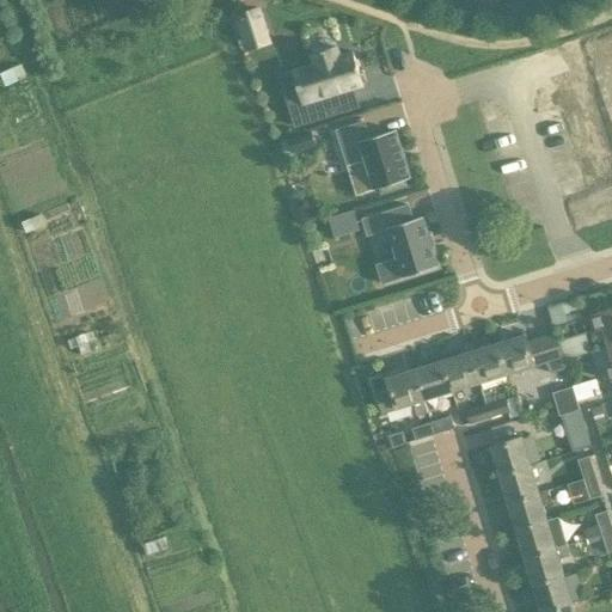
[(259,10),(237,16),(244,38),(267,32),(259,10)]
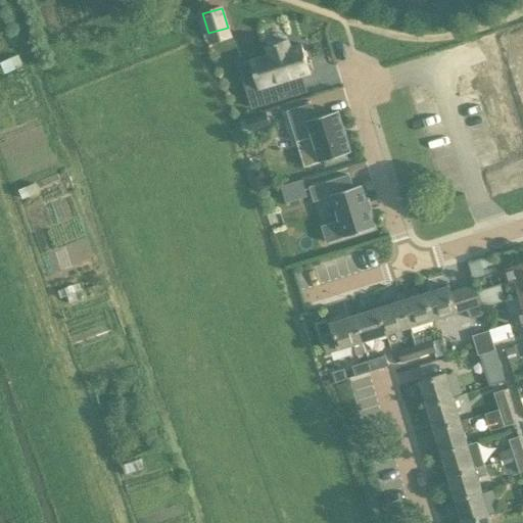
[(311,73),(301,44),(290,48),(288,40),(267,47),(269,54),(250,60),(258,87),(247,90),(252,108),(306,91),(301,75),(311,73)]
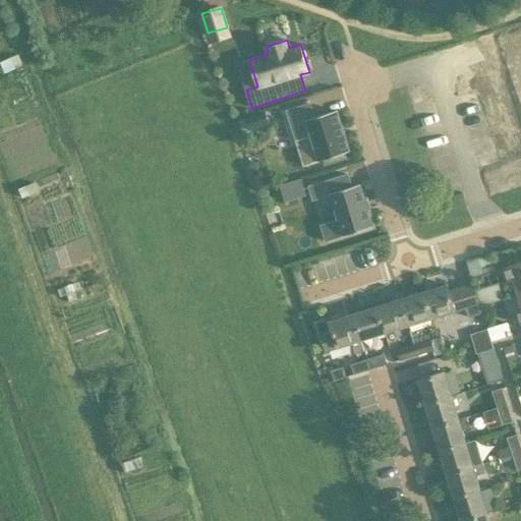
[(20,64),(17,55),(0,62),(0,66),(3,74),(14,70),(13,67),(20,64)]
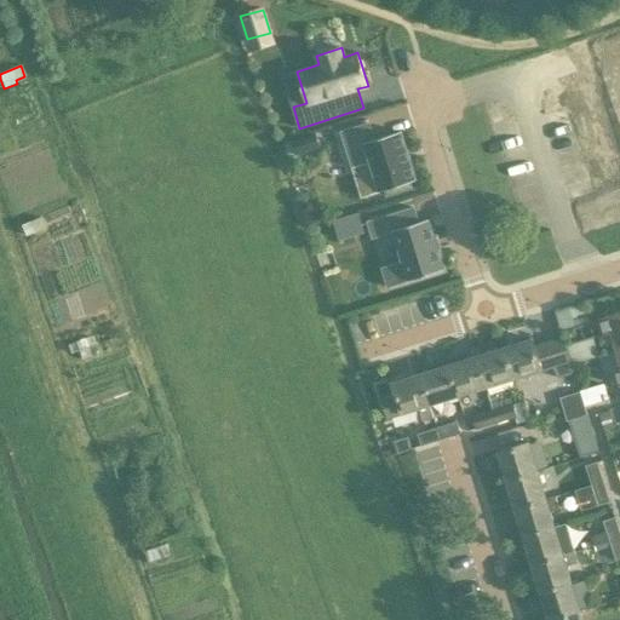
[(369,124),(342,132),(352,167),(369,162),(378,191),(384,190),(386,196),(412,188),(409,183),(415,181),(409,161),(411,161),(407,150),(406,150),(401,132),(374,139),(369,124)]
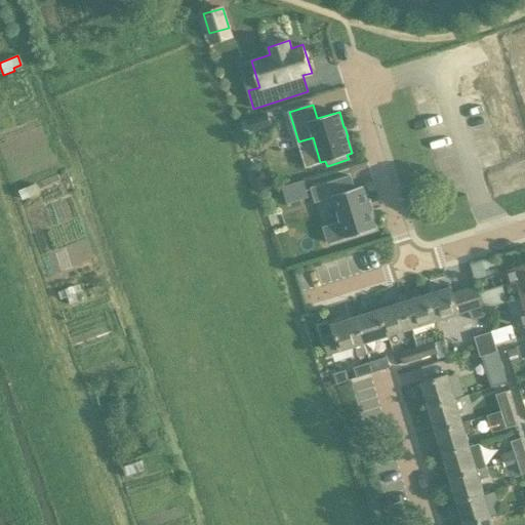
[(266,113),(245,120),(249,132),(270,125),(266,113)]
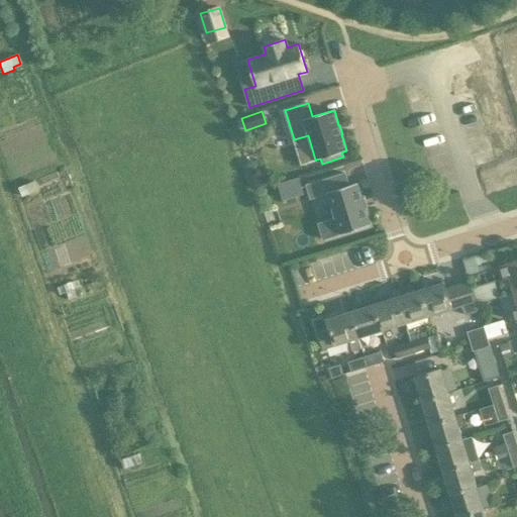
[(495,167),(516,160),(516,129),(487,138),(495,167)]
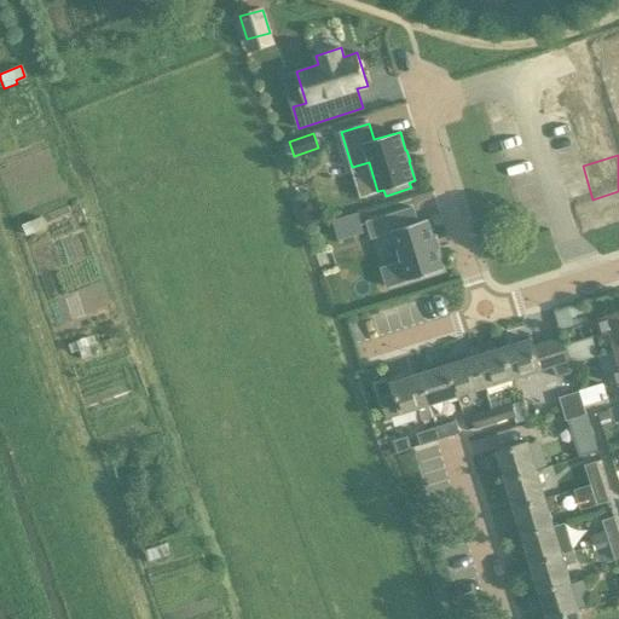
[(583,166),(539,178),(549,212),(593,200),(583,166)]
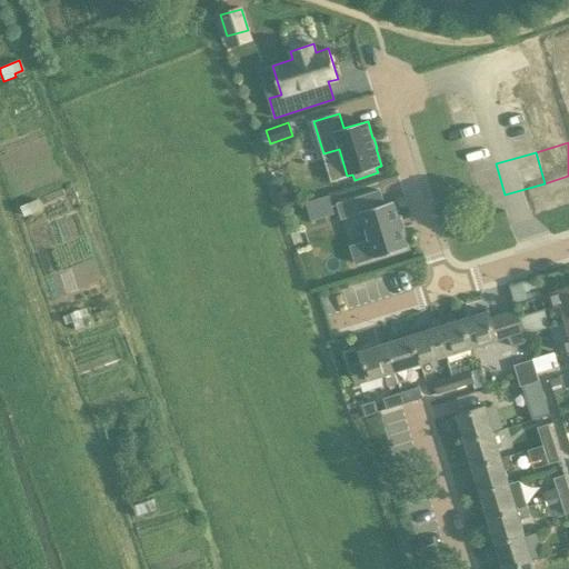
[(373,258),(407,247),(392,201),(383,205),(379,190),(337,203),(341,219),(359,213),(373,258)]
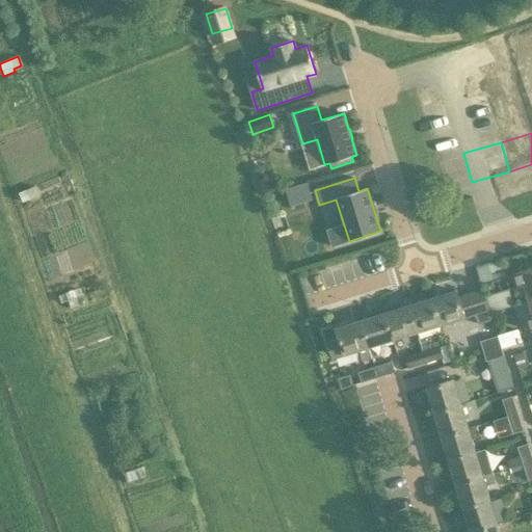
[(307,183),(287,189),(292,205),(312,198),(307,183)]
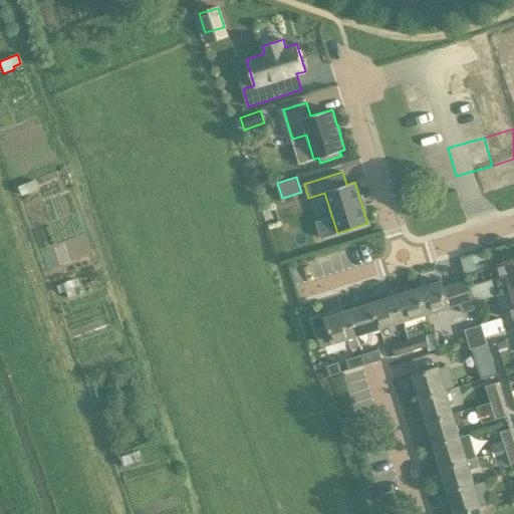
[(16,187),(20,196),(37,189),(33,180),(16,187)]
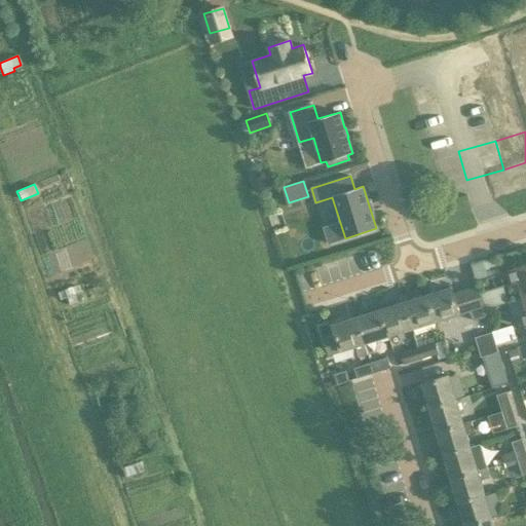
[(483,261),(471,265),(476,280),(488,277),(483,261)]
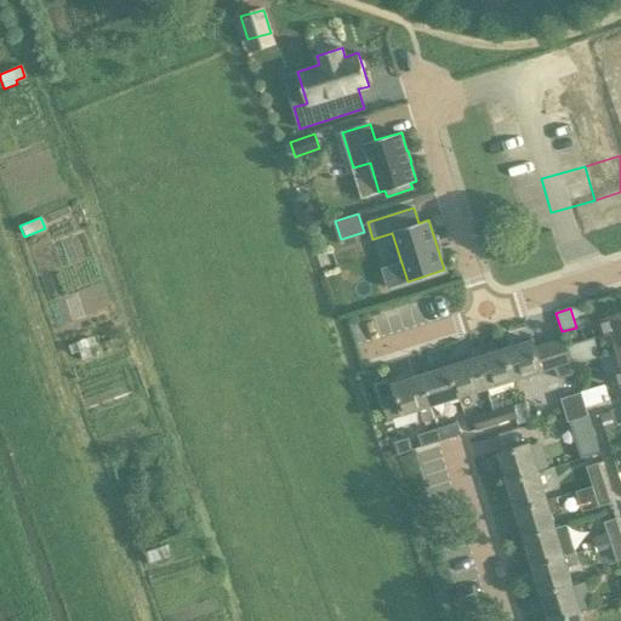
[(619,351),(620,349),(620,312),(600,319),(607,335),(614,334),(619,351)]
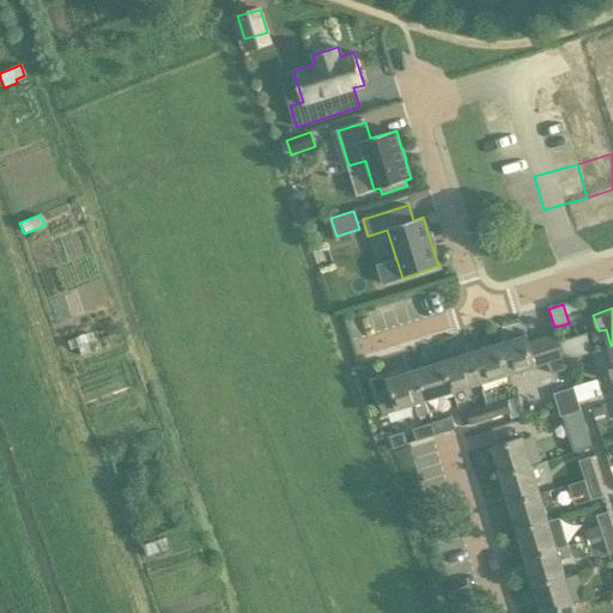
[(527,335),(499,344),(509,375),(536,366),(548,363),(552,374),(566,369),(563,358),(556,335),(529,343),(527,335)]
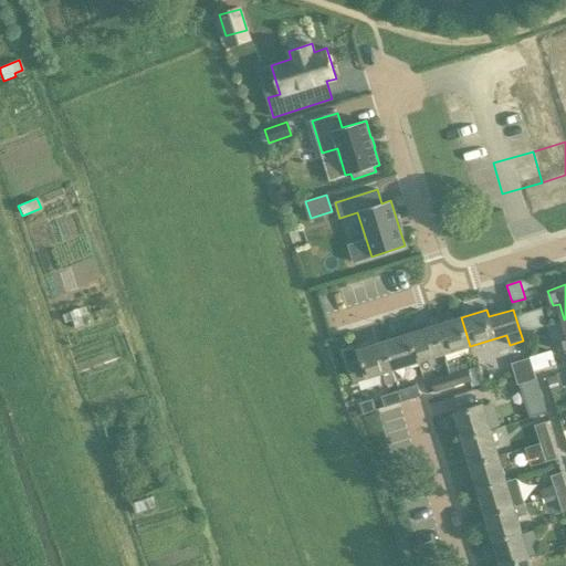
[(461,317),(436,325),(443,354),(470,346),(461,317)]
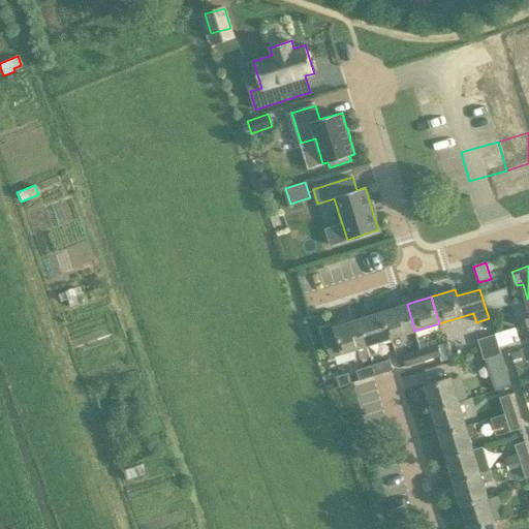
[(397,303),(382,308),(392,338),(414,331),(407,304),(398,307),(397,303)]
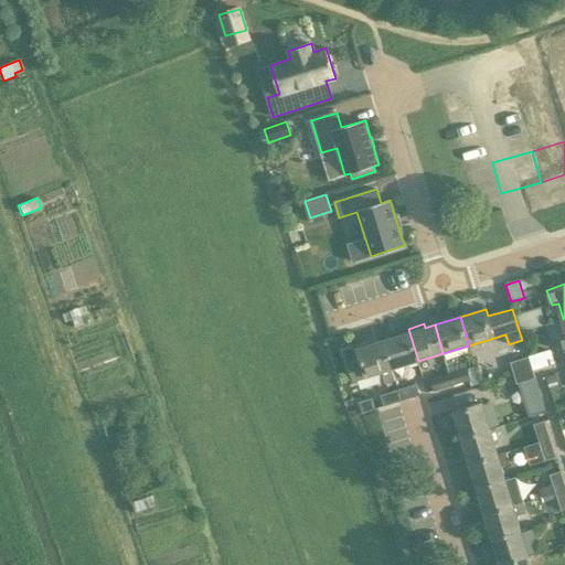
[(395,338),(384,341),(393,369),(418,361),(408,329),(394,333),(395,338)]
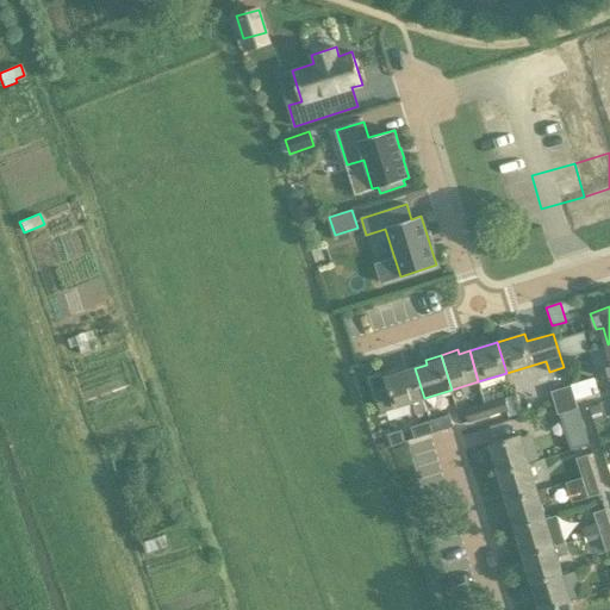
[(423,399),(424,398),(415,368),(386,377),(390,388),(377,393),(383,411),(396,408),(412,402),(417,415),(427,411),(423,399)]
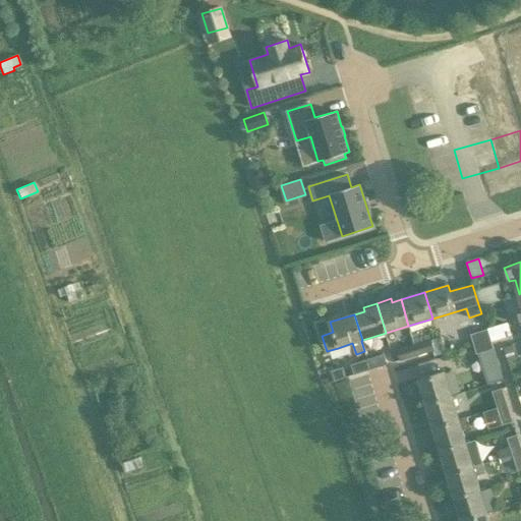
[(488,329),(487,329),(491,339),(491,341),(511,335),(508,324),(488,330),(488,329)]
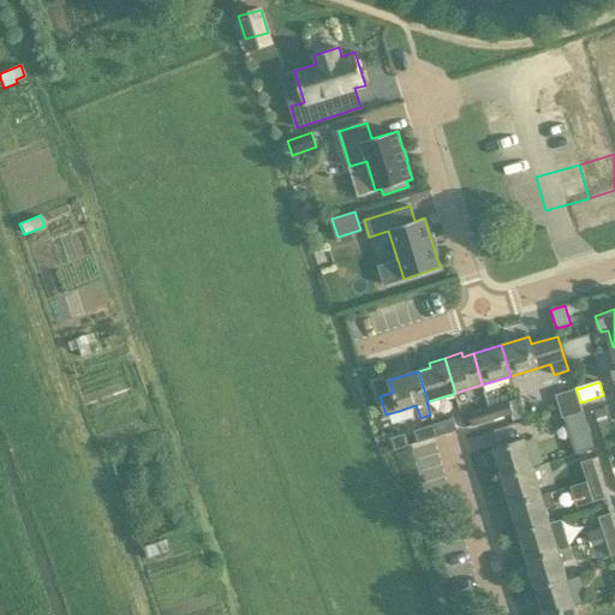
[(580,400),(575,388),(555,394),(559,407),(580,400)]
